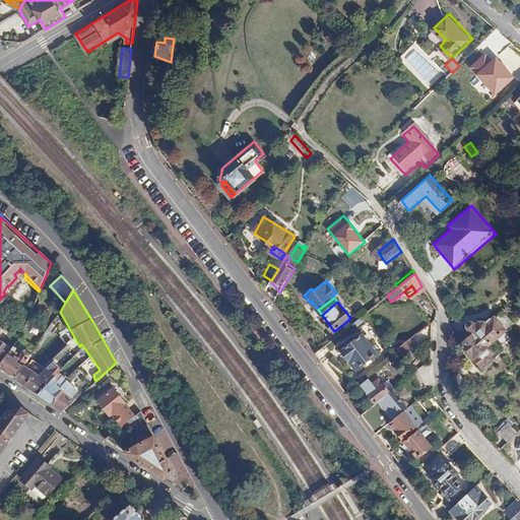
[(466,326),(469,329),(472,334),(468,338),(462,343),(482,369),(494,359),(492,355),(496,351),(489,344),(497,337),(503,344),(506,343),(515,335),(509,327),(513,323),(512,321),(518,315),(512,307),(505,313),(504,311),(495,318),(491,317),(489,319),(489,323),(488,324),(484,321),(478,320),(474,324),(472,321),(469,321),(467,323),(466,326)]
